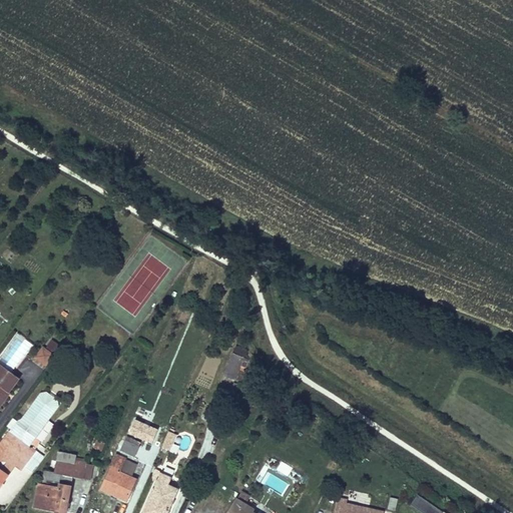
[(54,355),(42,346),(33,359),(45,367),(54,355)]
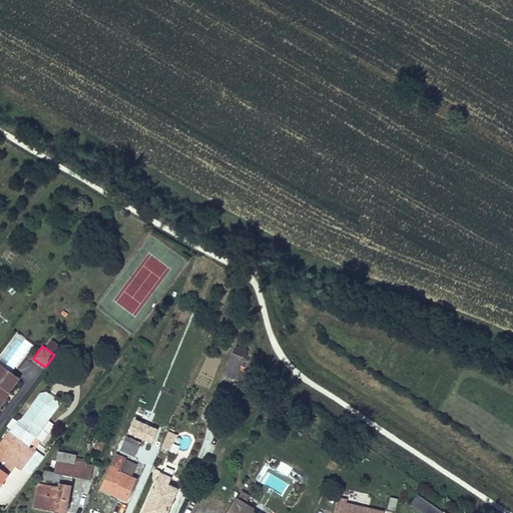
[(223,375),(235,380),(235,379),(244,358),(233,353),(223,375)]
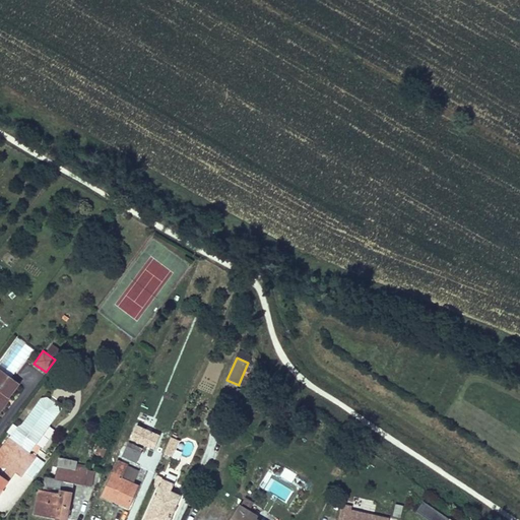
[(253,365),(248,363),(239,384),(244,386),(253,365)]
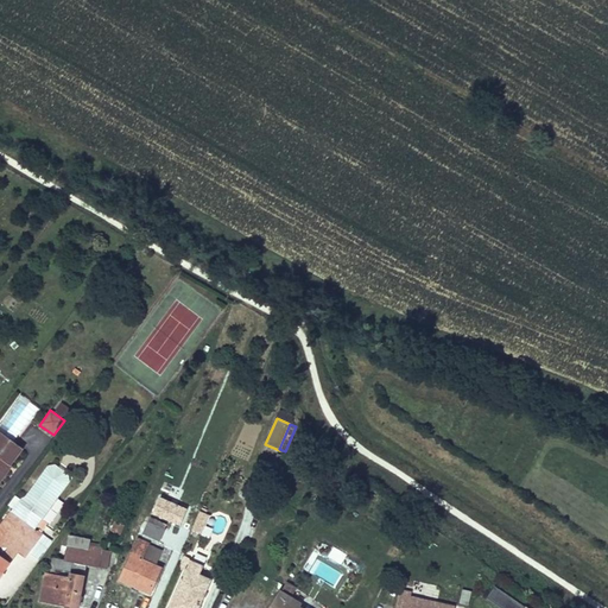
[(23,448),(0,431),(0,472),(7,463),(10,466),(23,448)]
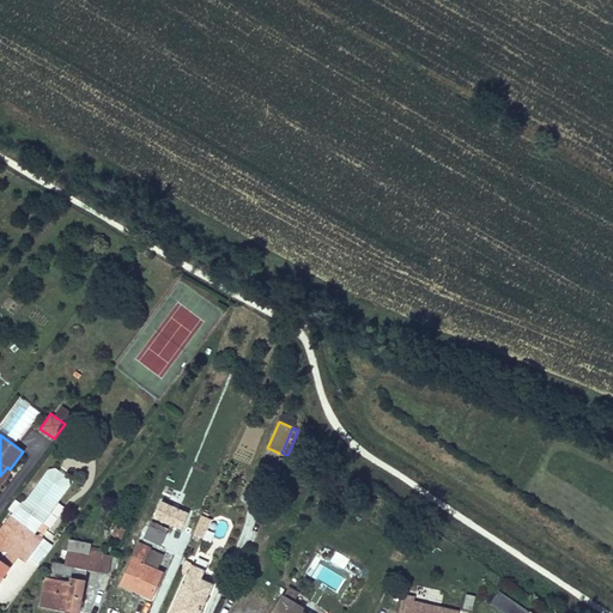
[(0,484),(11,469),(10,469),(7,467),(0,475),(0,484)]
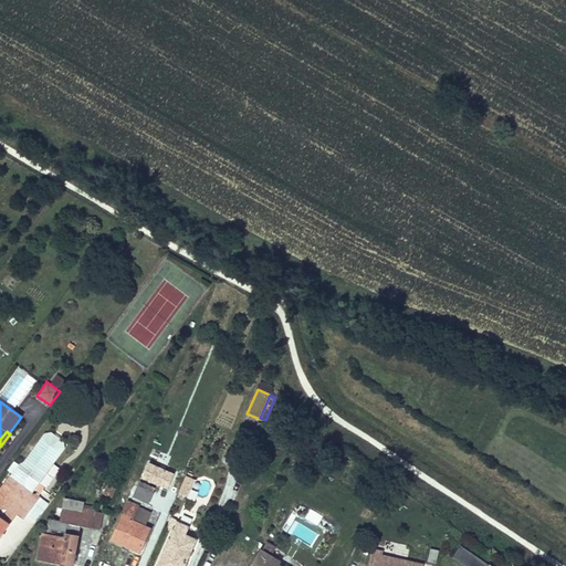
[(63,441),(51,432),(44,433),(23,462),(18,465),(10,477),(32,493),(64,449),(63,441)]
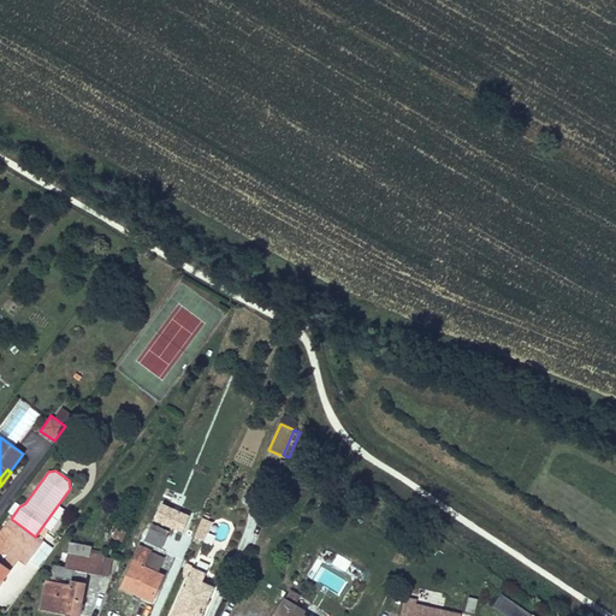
[(202,516),(195,535),(207,539),(214,520),(202,516)]
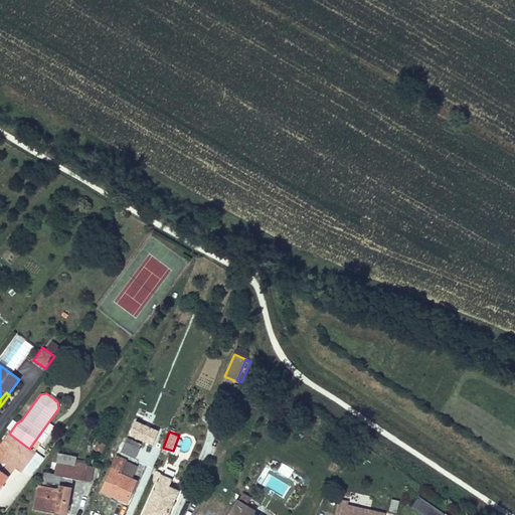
[(29,449),(9,434),(0,445),(0,487),(15,467),(21,472),(35,453),(32,451),(29,449)]
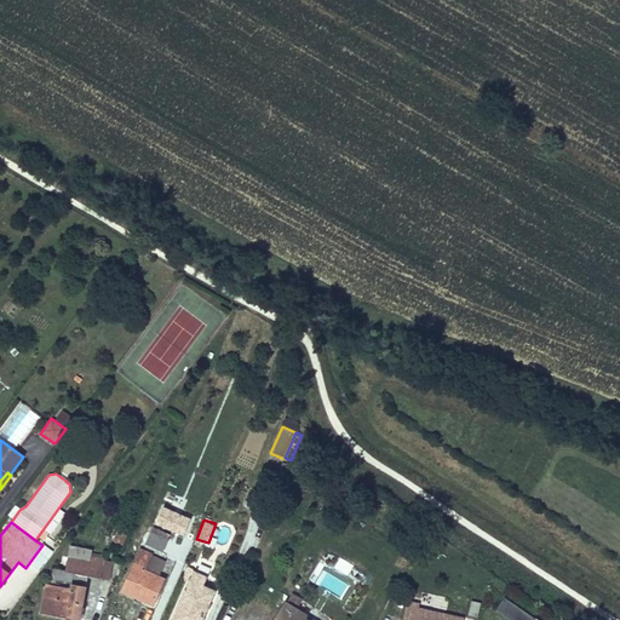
[(168,539),(151,532),(145,544),(162,552),(168,539)]
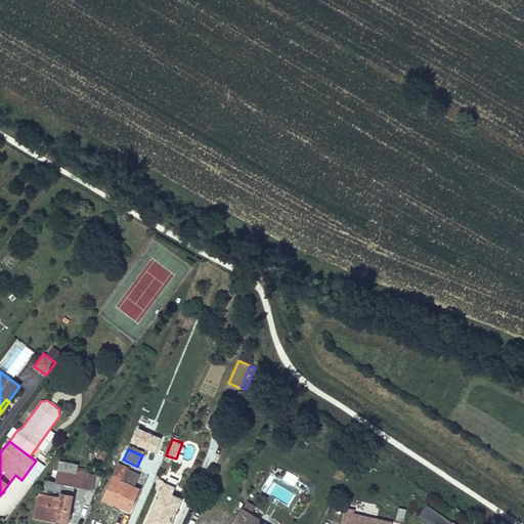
[(89,473),(76,471),(77,465),(59,462),(55,483),(75,486),(86,488),(89,473)]
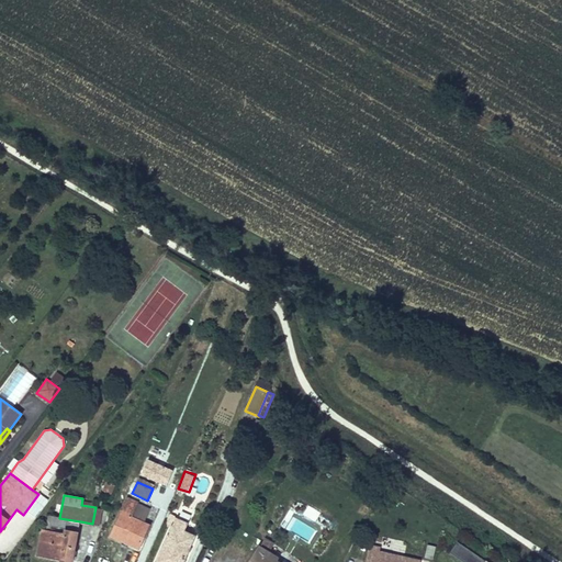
[(144,523),(131,517),(137,503),(138,502),(128,498),(111,536),(138,548),(149,525),(144,523)]
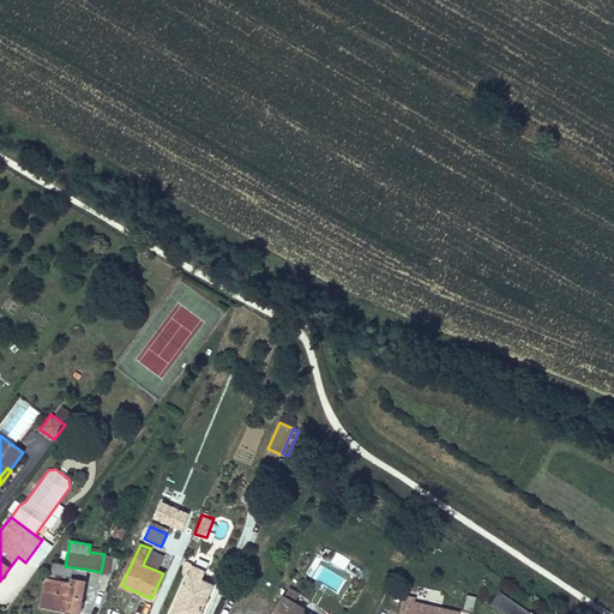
[(150,549),(143,565),(157,571),(164,557),(150,549)]
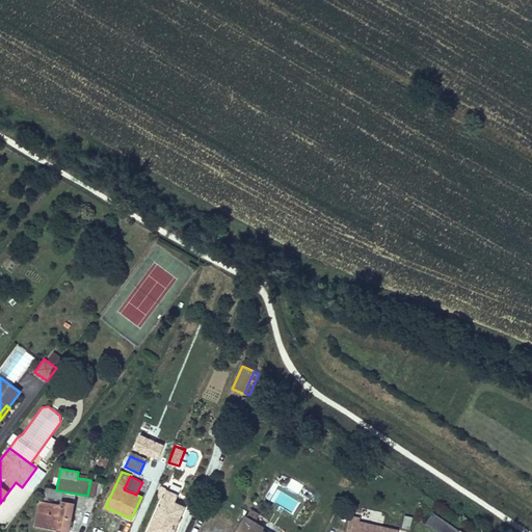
[(76,494),(56,490),(47,488),(44,503),(64,506),(64,502),(74,504),(76,494)]
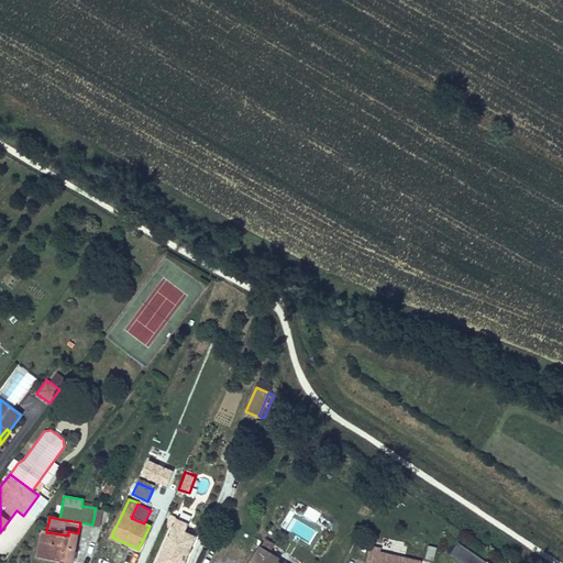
[(183,562),(195,538),(185,532),(188,525),(177,519),(156,562),(183,562)]
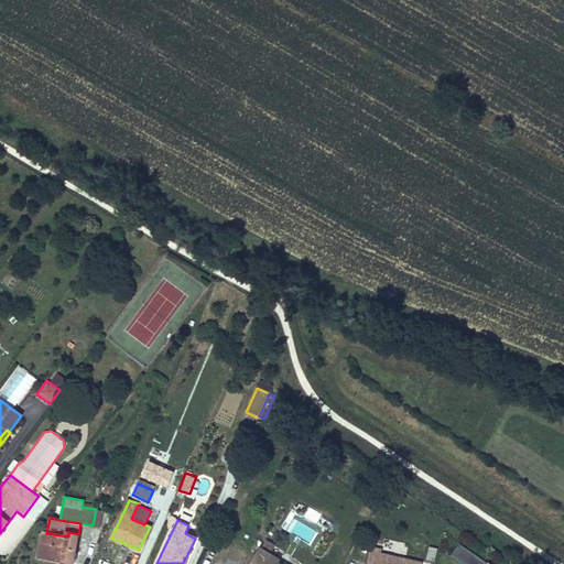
[(78,534),(68,532),(68,537),(46,533),(43,532),(39,556),(73,563),(78,534)]
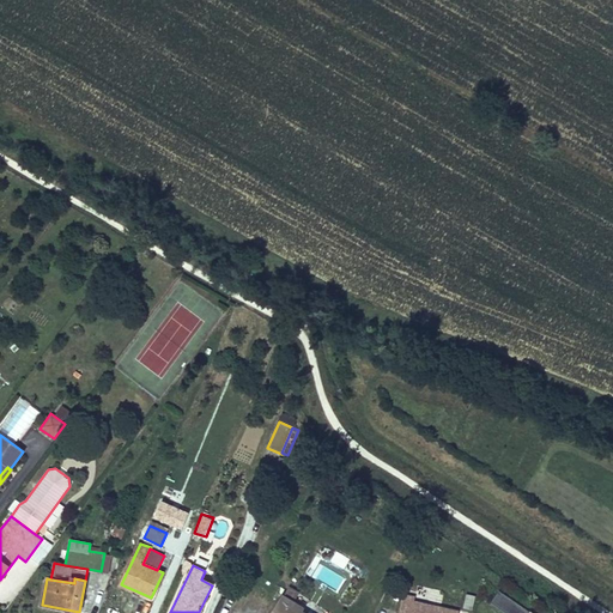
[(529,612),(499,592),(491,604),(504,612),(529,612)]
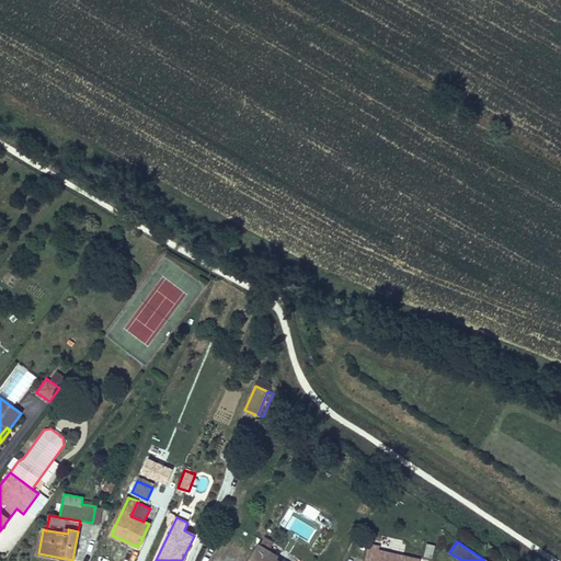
[(432,557),(434,544),(426,542),(423,556),(432,557)]
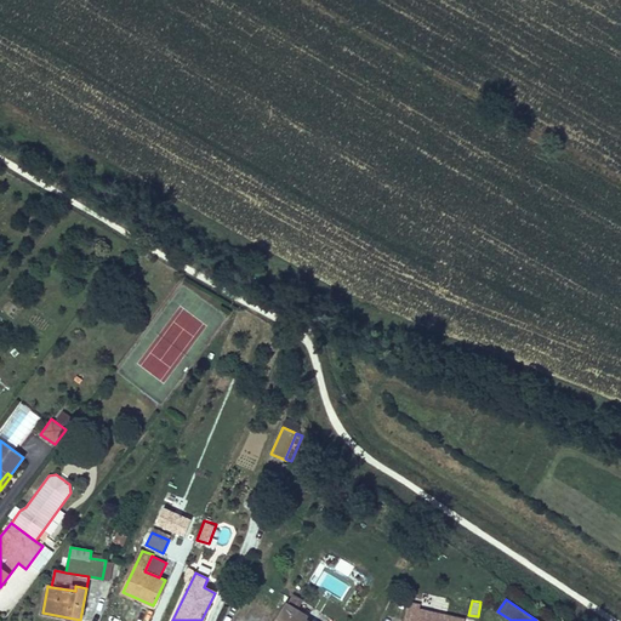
[(307,616),(288,604),(277,620),(306,620),(305,620),(307,616)]
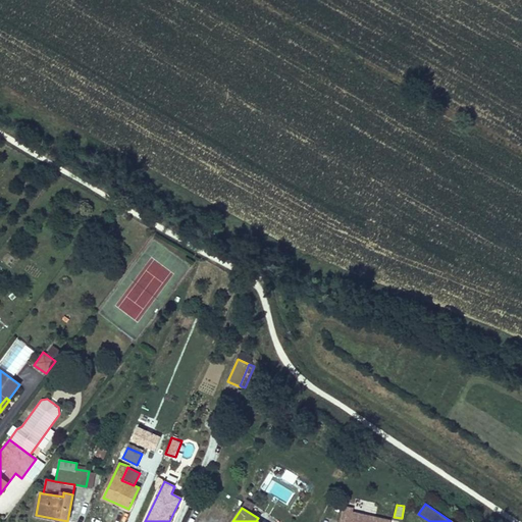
[(388,521),(389,515),(340,508),(337,521),(388,521)]
